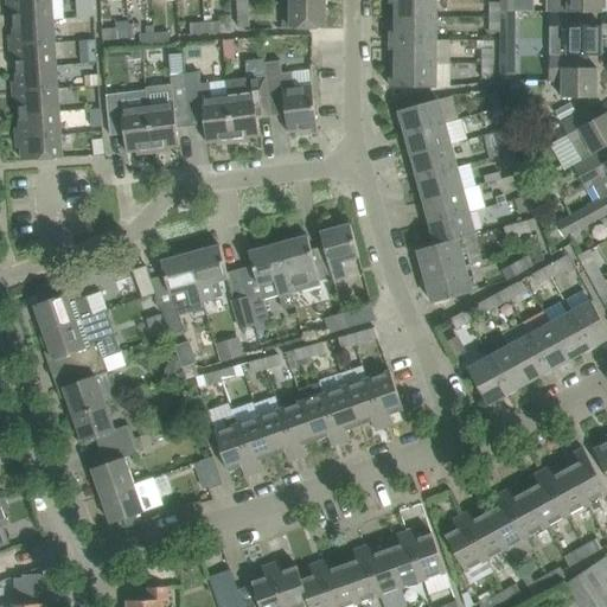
[(13,10),(13,23),(53,19),(51,0),(7,0),(8,10),(13,10)]
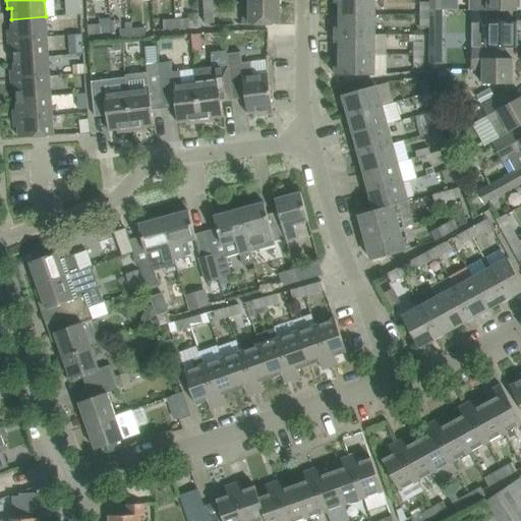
[(81,15),(80,0),(67,0),(68,16),(81,15)]
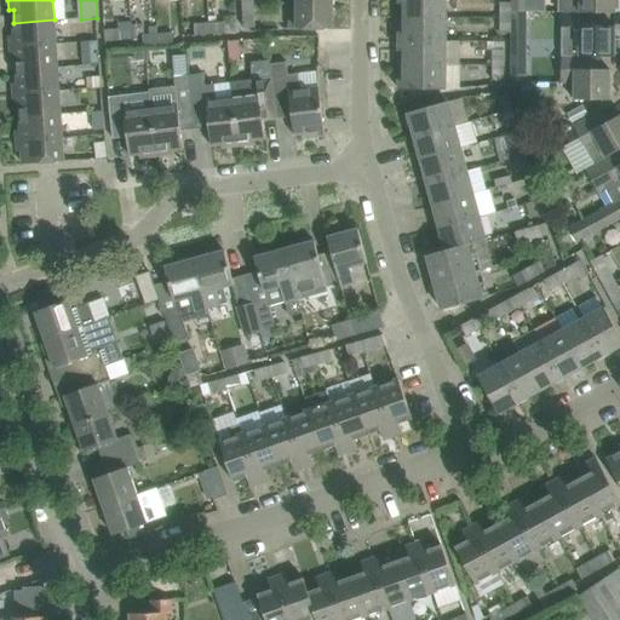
[(252,0),(241,0),(242,13),(253,13),(252,0)]
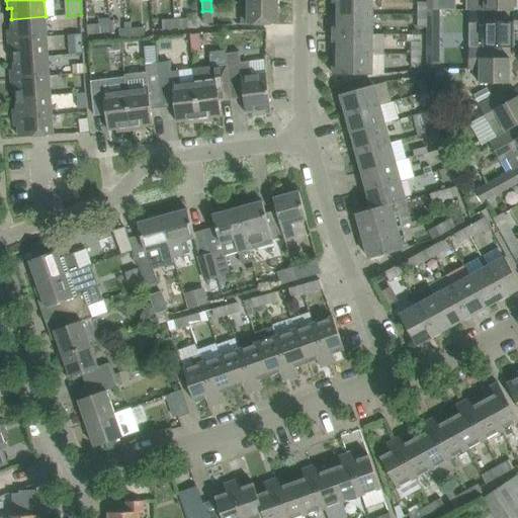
[(277,0),(242,0),(242,24),(277,24),(277,0)]
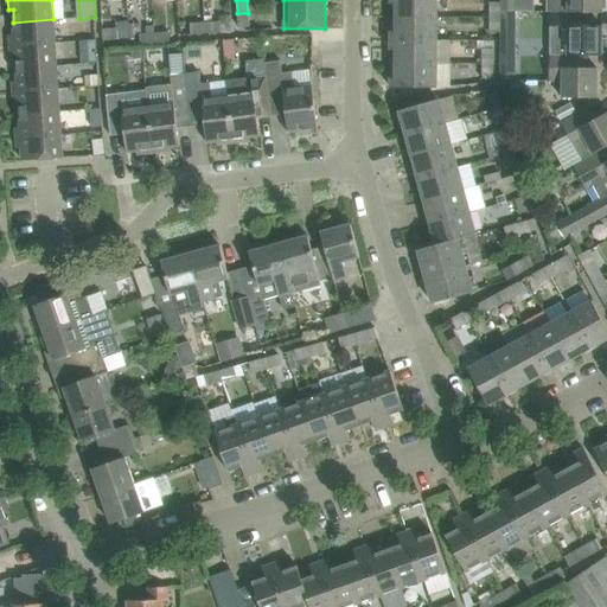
[(396,4),(396,17),(436,17),(436,0),(390,0),(391,4),(396,4)]
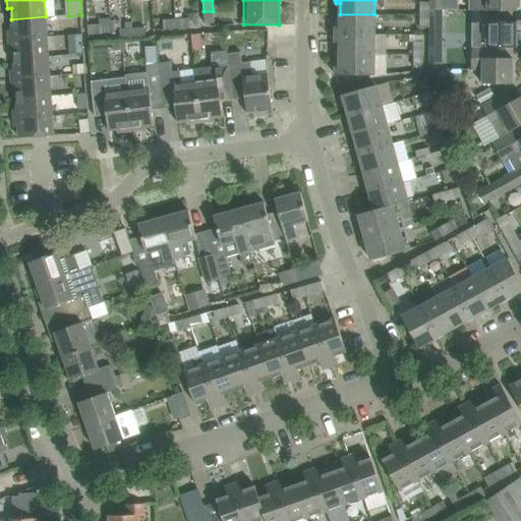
[(429,0),(429,2),(429,10),(442,10),(442,0),(429,0)]
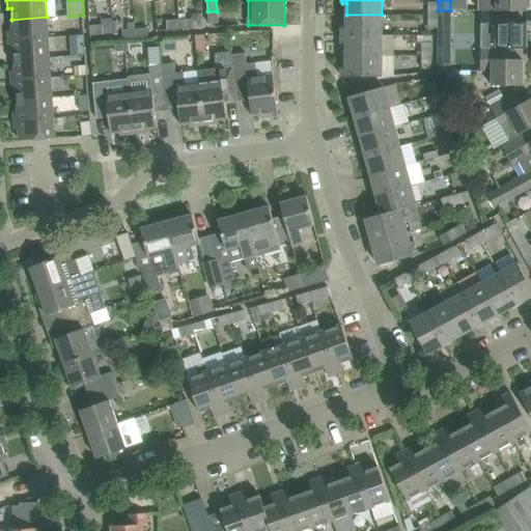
[(480,0),(480,9),(527,10),(527,0),(480,0)]
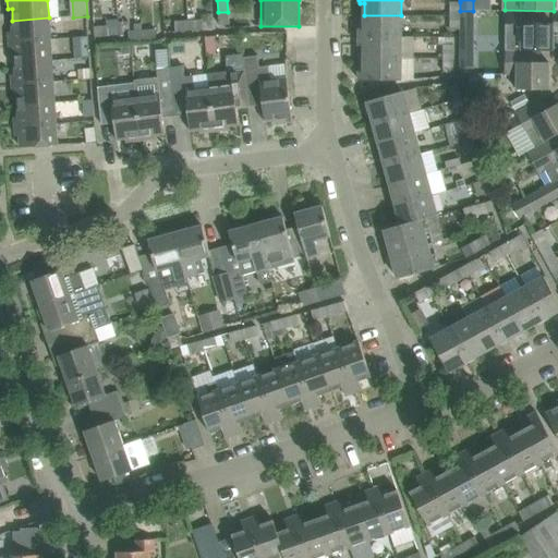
[(450,2),(450,15),(460,16),(460,11),(460,2),(450,2)]
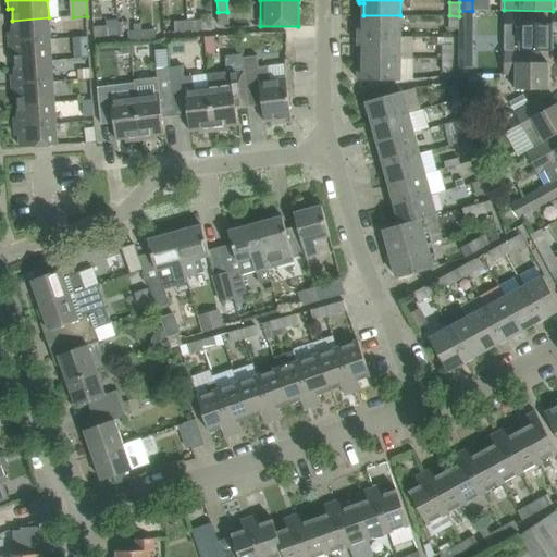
[(459,11),(459,16),(459,29),(459,49),(472,49),(472,11),(459,11)]
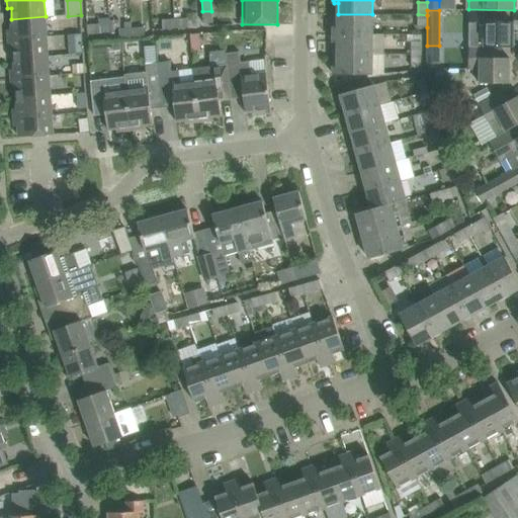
[(502,10),(473,10),(473,33),(484,33),(484,47),(514,47),(514,45),(517,45),(517,33),(514,33),(514,21),(502,21),(502,10)]
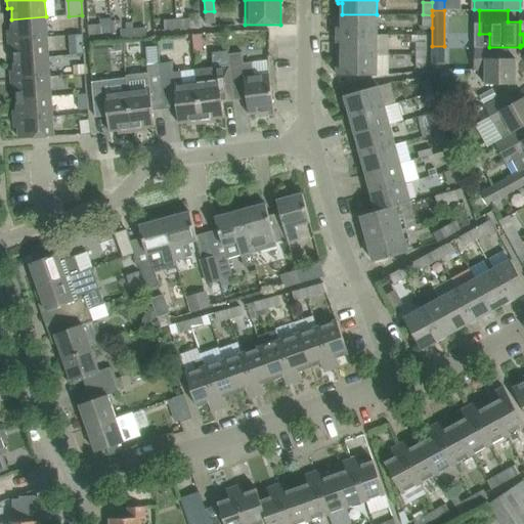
[(214,11),(205,11),(206,24),(215,24),(214,11)]
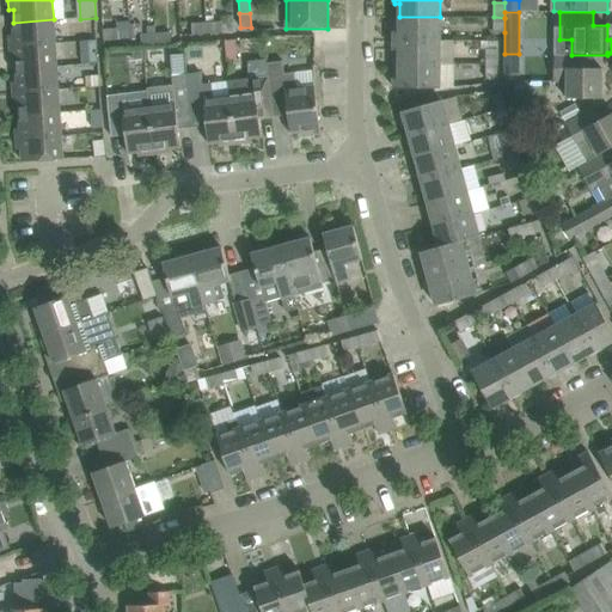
[(206,23),(207,34),(234,31),(233,16),(222,17),(222,22),(206,23)]
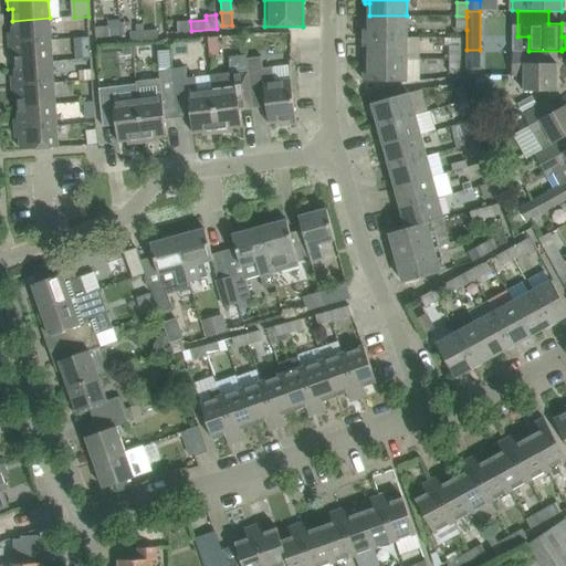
[(365,29),(365,38),(407,38),(407,16),(369,16),(369,29),(365,29)]
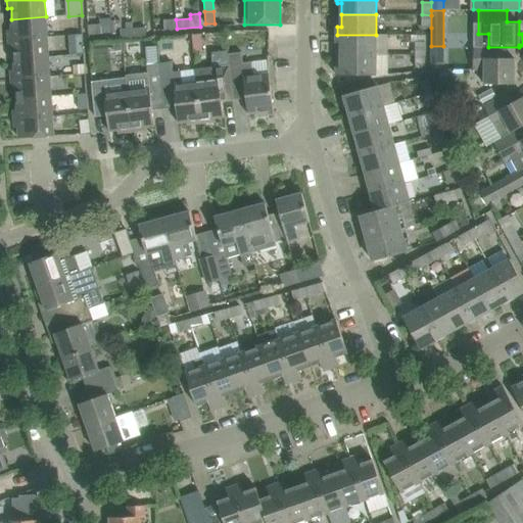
[(431,28),(431,15),(422,14),(422,28),(431,28)]
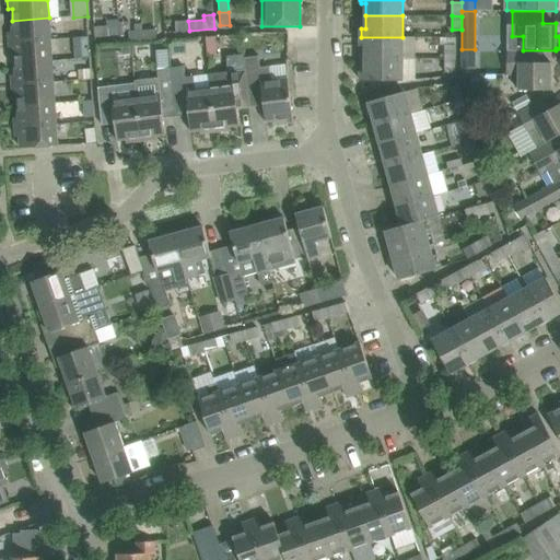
[(9,32),(10,42),(50,39),(49,18),(12,21),(13,32),(9,32)]
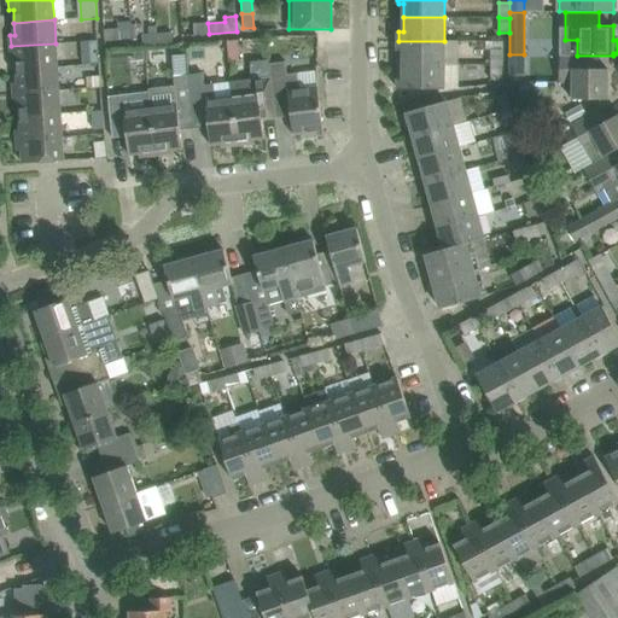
[(144,22),(132,23),(132,30),(133,39),(138,39),(138,33),(144,33),(144,22)]
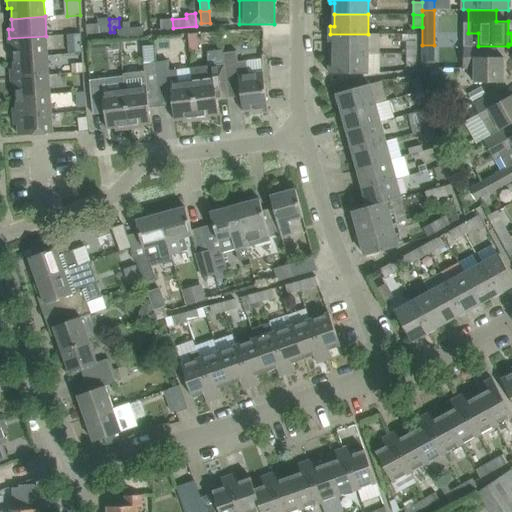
[(161,29),(173,28),(172,19),(160,20),(161,29)]
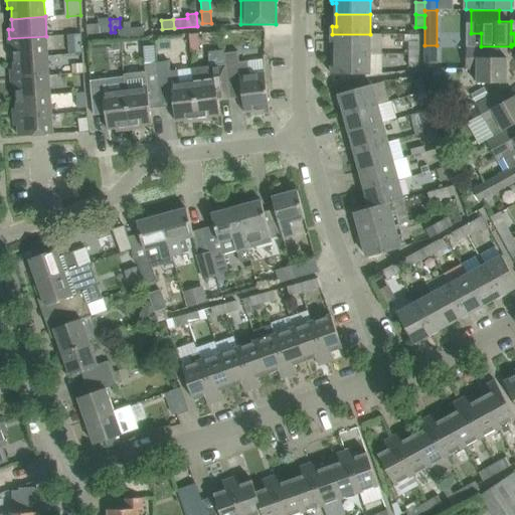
[(110,25),(100,26),(100,24),(87,25),(88,34),(111,32),(110,25)]
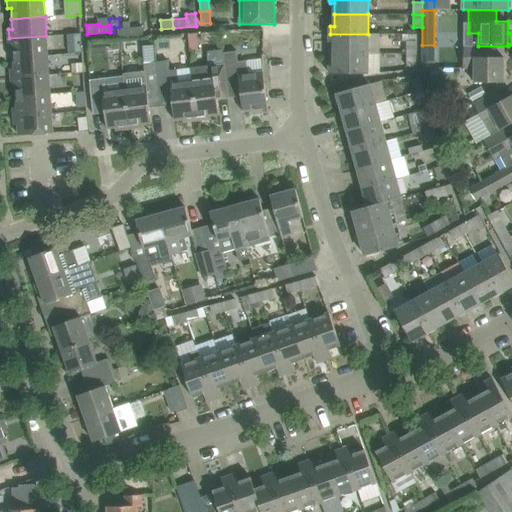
[(130,28),(130,37),(143,36),(143,27),(130,28)]
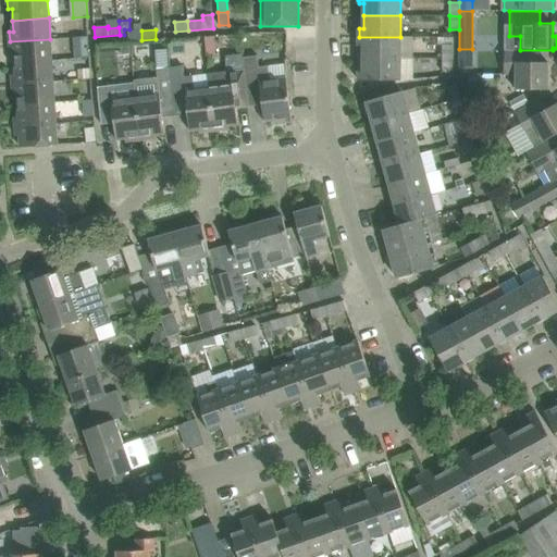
[(128,41),(141,40),(141,31),(128,32),(128,41)]
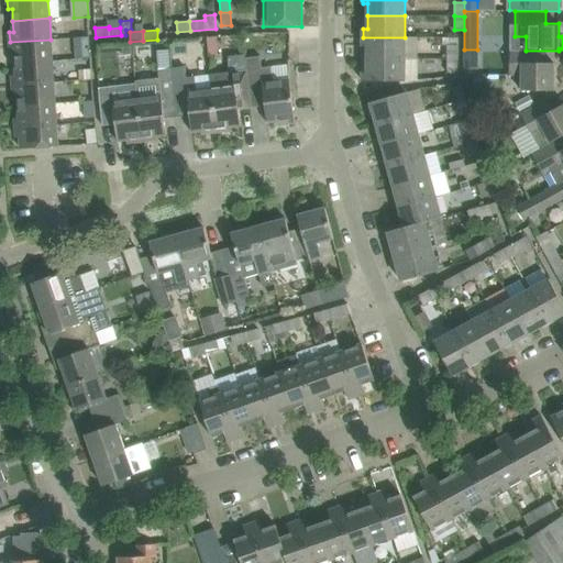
[(76,57),(90,57),(89,36),(75,37),(76,57)]
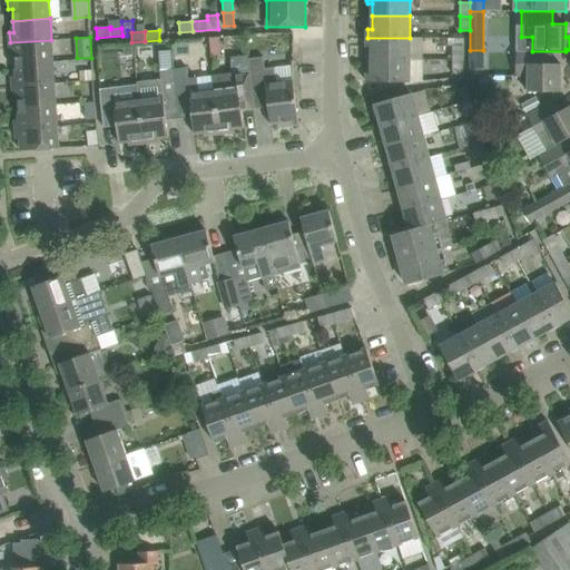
[(372,47),(372,59),(410,59),(410,38),(367,38),(367,47),(372,47)]
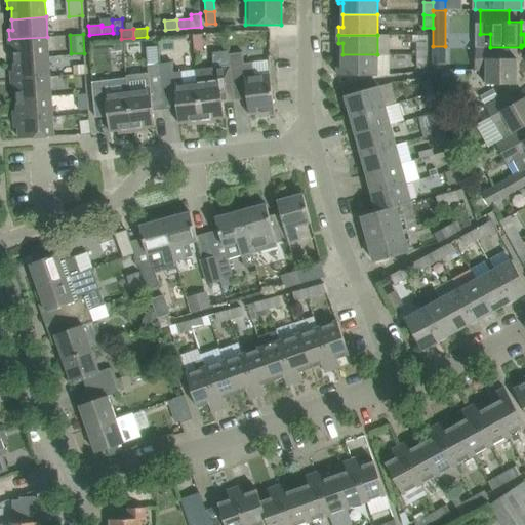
[(201,36),(192,36),(193,55),(203,54),(201,36)]
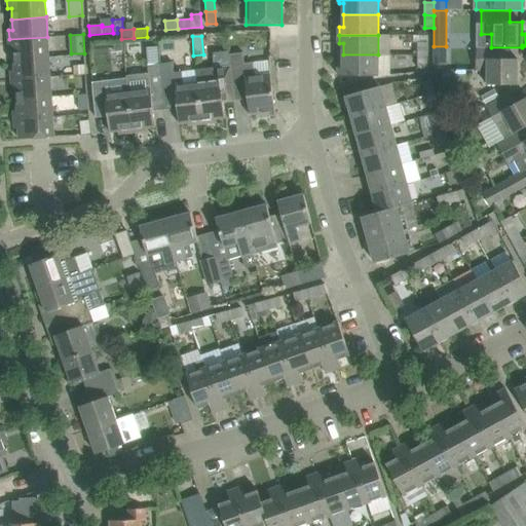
[(13,48),(14,59),(49,57),(47,37),(9,39),(9,48),(13,48)]
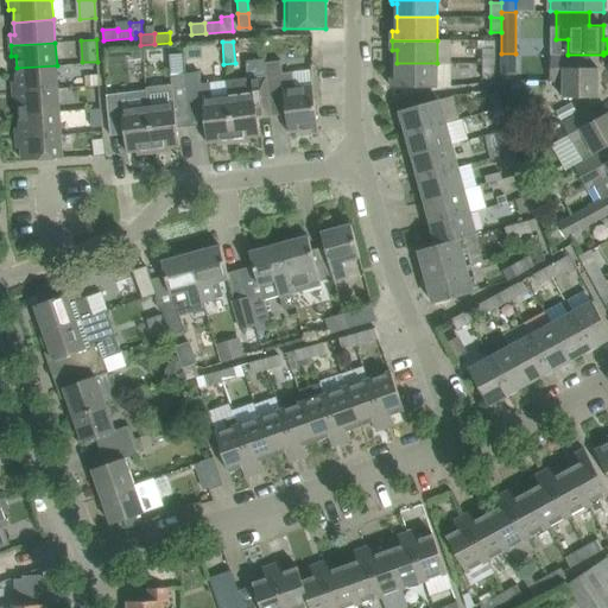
[(126,48),(108,50),(109,62),(127,59),(126,48)]
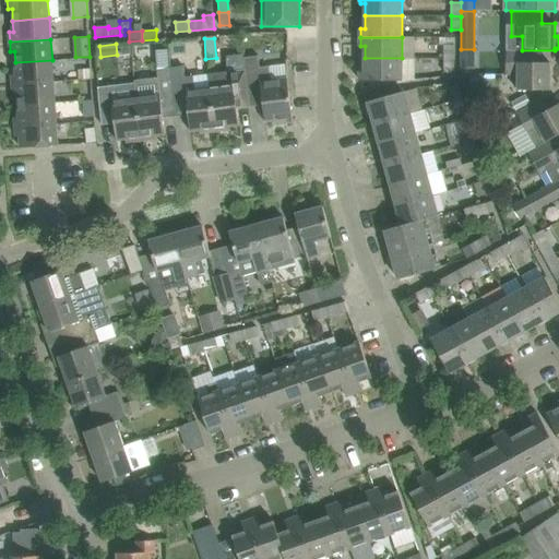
[(444,45),(444,59),(454,59),(454,45),(444,45)]
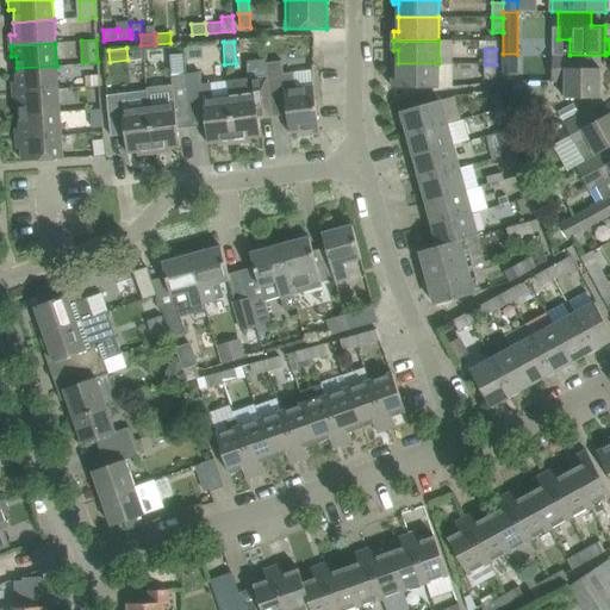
[(184,53),(170,54),(172,75),(185,73),(184,53)]
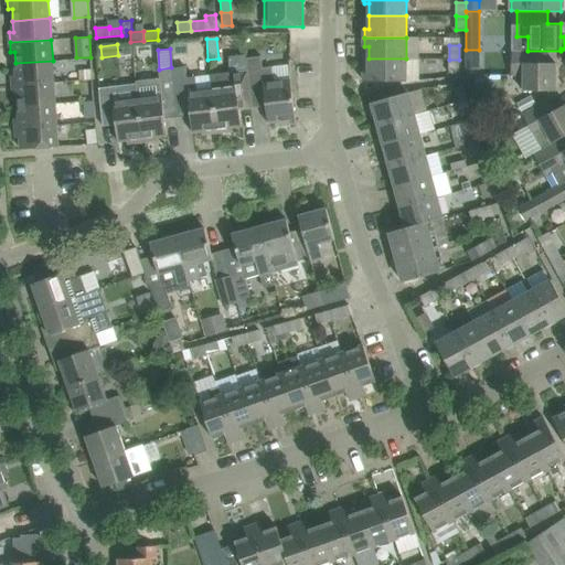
[(547,63),(547,51),(528,51),(512,51),(512,76),(523,76),(523,91),(555,91),(556,63),(547,63)]
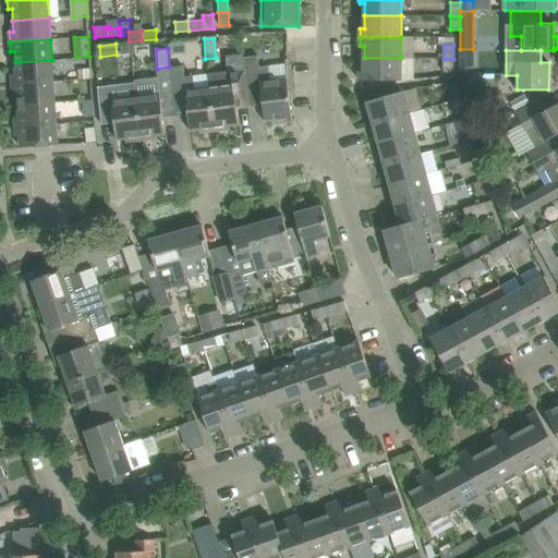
[(244,70),(249,101),(263,99),(265,122),(275,121),(275,124),(292,122),(288,79),(270,81),(269,67),(259,68),(258,56),(243,58),(244,70)]
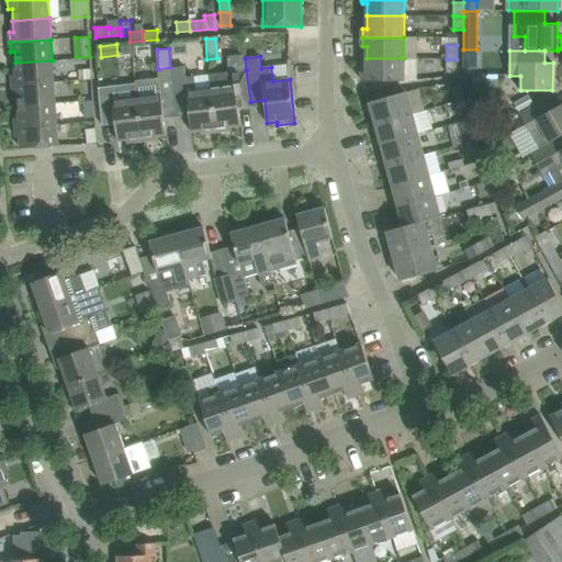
[(403,81),(404,58),(367,58),(367,71),(362,71),(362,80),(403,81)]
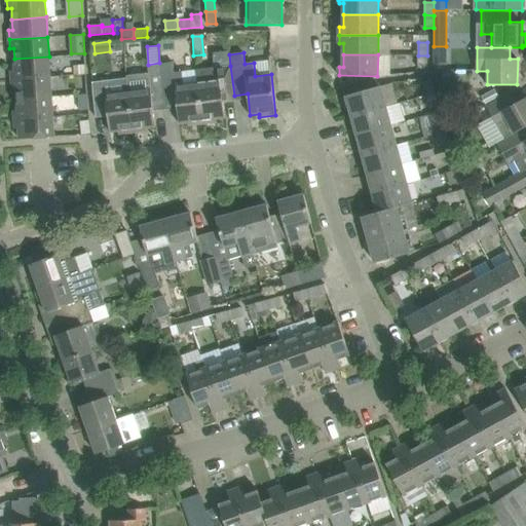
[(427,68),(427,55),(418,55),(418,68),(427,68)]
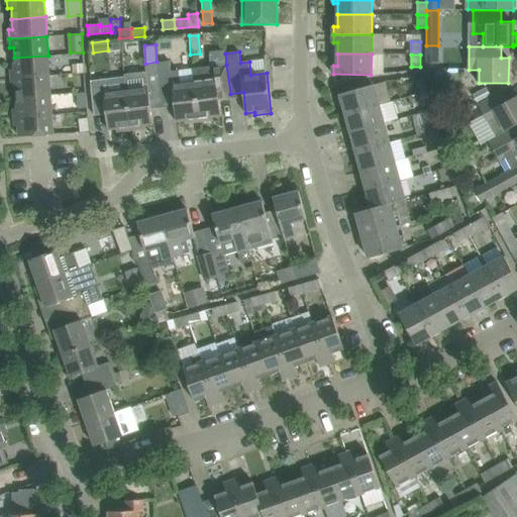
[(11,69),(11,78),(49,75),(48,56),(14,58),(15,69),(11,69)]
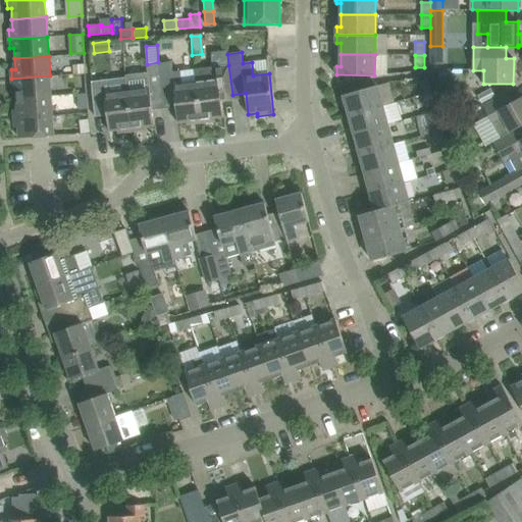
[(125,74),(125,77),(133,132),(147,129),(146,126),(154,125),(152,104),(163,103),(160,73),(161,73),(159,62),(158,62),(147,64),(148,71),(125,74)]
